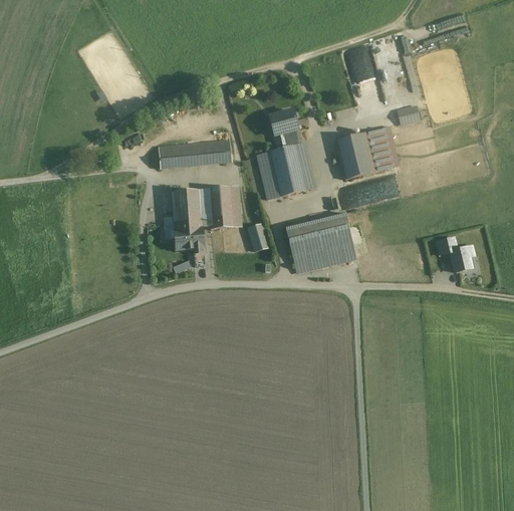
[(462,12),(450,17),(453,24),(465,18),(462,12)]
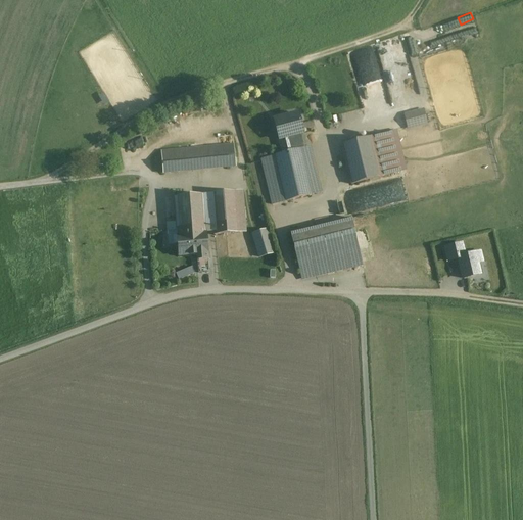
[(393,83),(405,80),(398,52),(388,54),(393,83)]
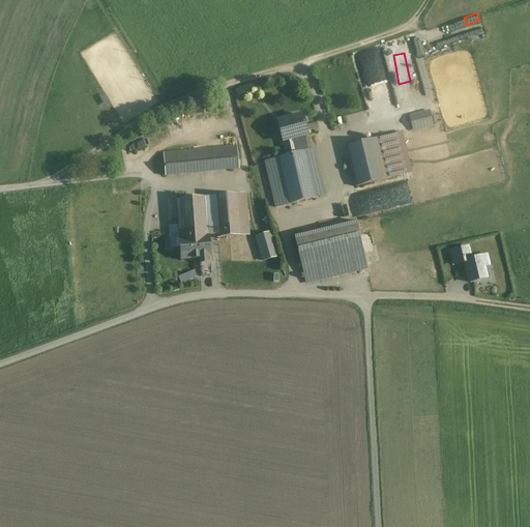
[(409,114),(413,127),(433,122),(430,109),(409,114)]
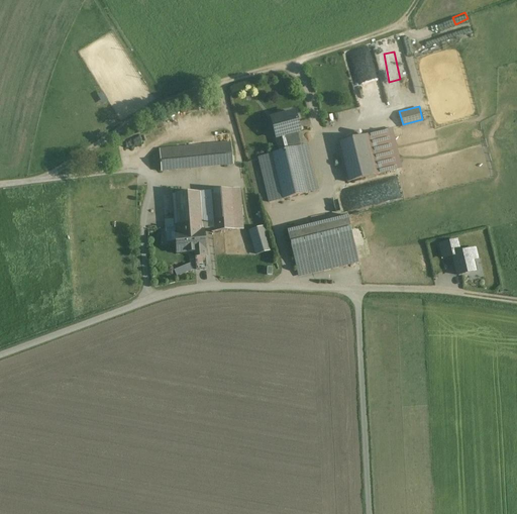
[(271,116),(276,135),(295,130),(300,128),(294,109),(271,116)]
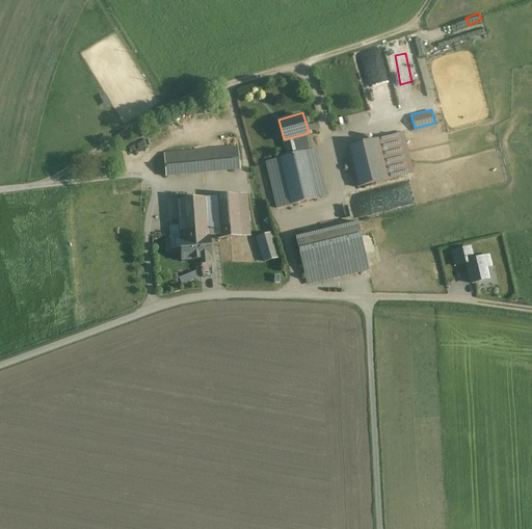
[(397,132),(347,143),(357,184),(407,173),(397,132)]
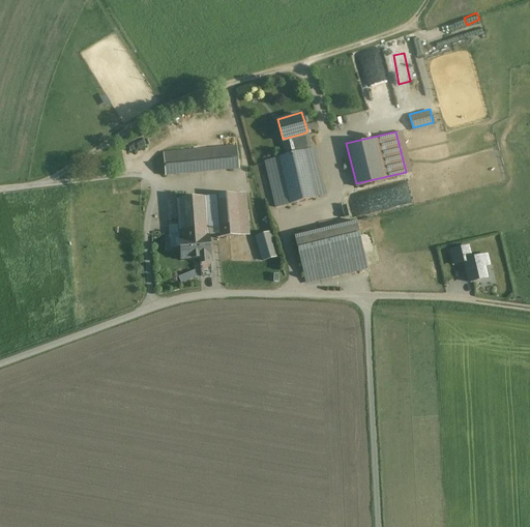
[(302,134),(283,139),(287,152),(306,148),(302,134)]
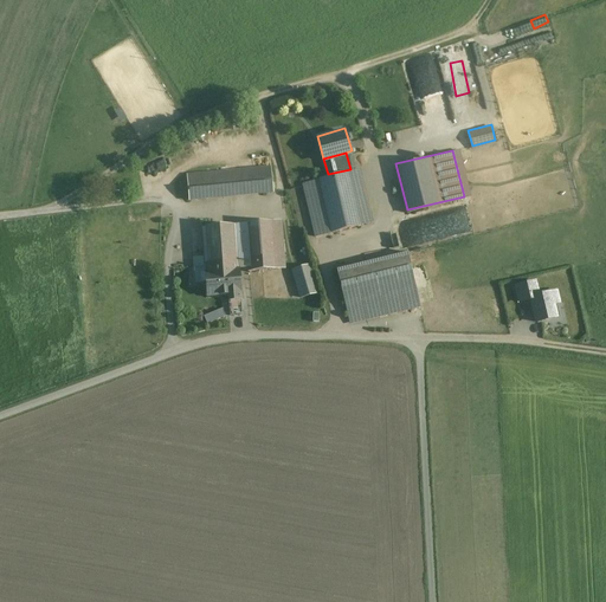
[(271,163),(187,172),(189,198),(274,189),(271,163)]
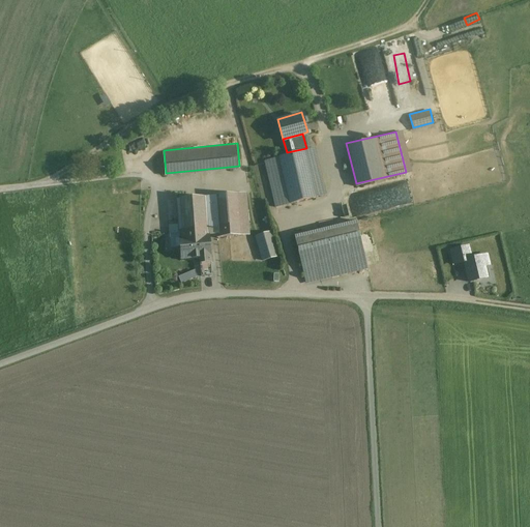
[(287,152),(265,158),(276,204),(325,193),(314,146),(306,148),(287,152)]
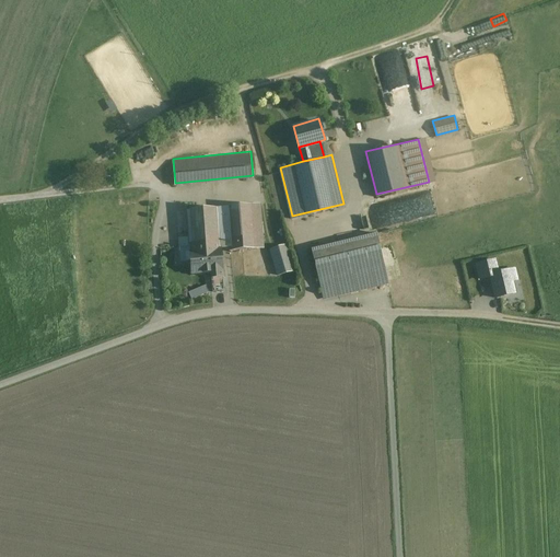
[(229,248),(264,246),(259,201),(187,208),(189,238),(178,239),(179,244),(189,244),(189,250),(221,247),(220,243),(229,242),(229,248)]
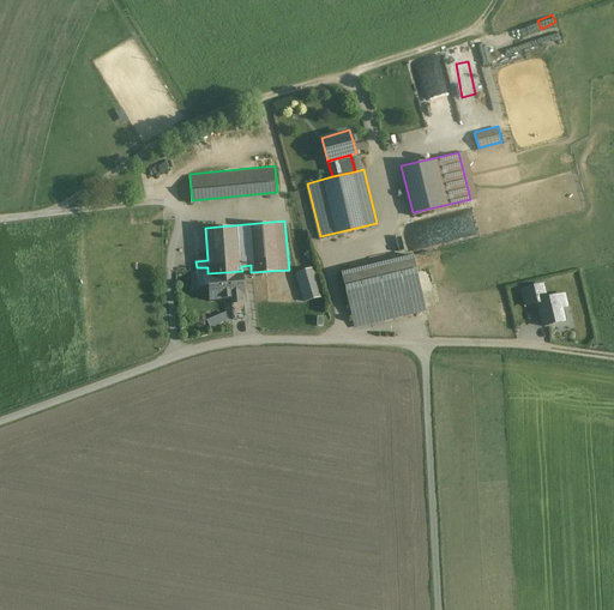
[(413,253),(341,271),(354,322),(425,306),(413,253)]
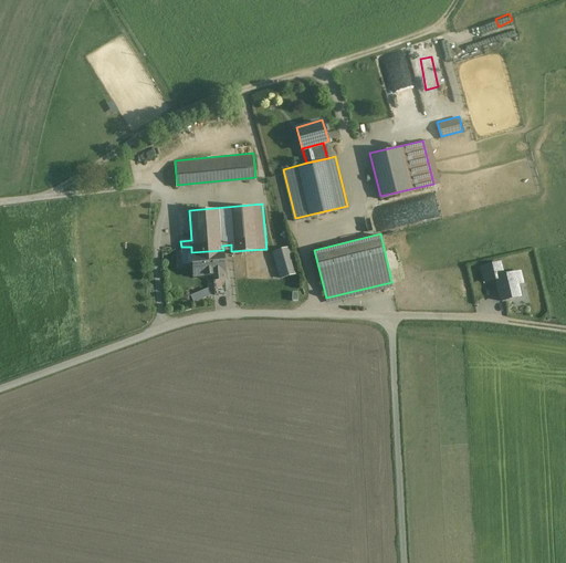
[(289,246),(273,250),(281,275),(296,271),(289,246)]
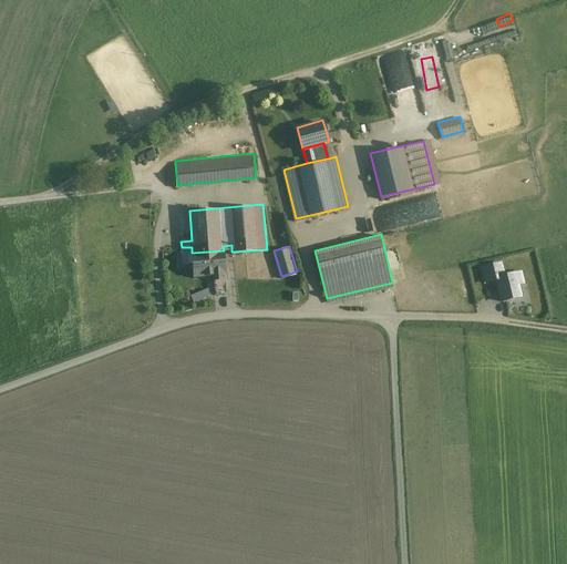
[(224,250),(192,253),(194,275),(214,274),(225,273),(224,250)]
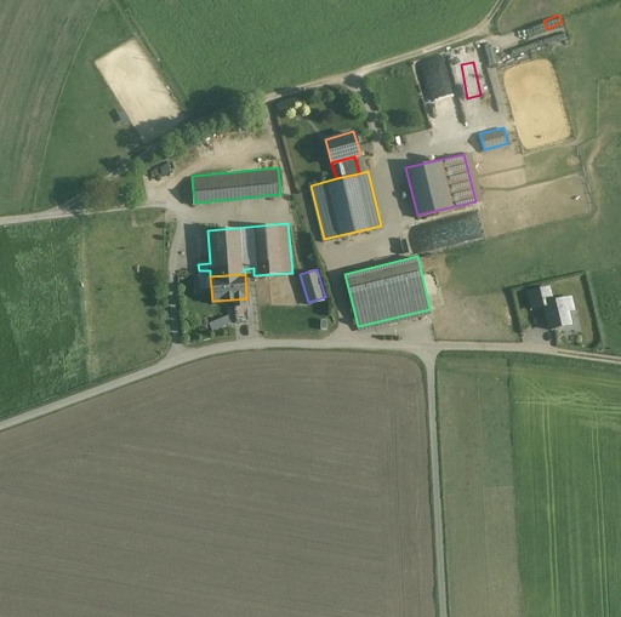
[(533,308),(543,304),(543,303),(552,301),(550,286),(529,291),(533,308)]
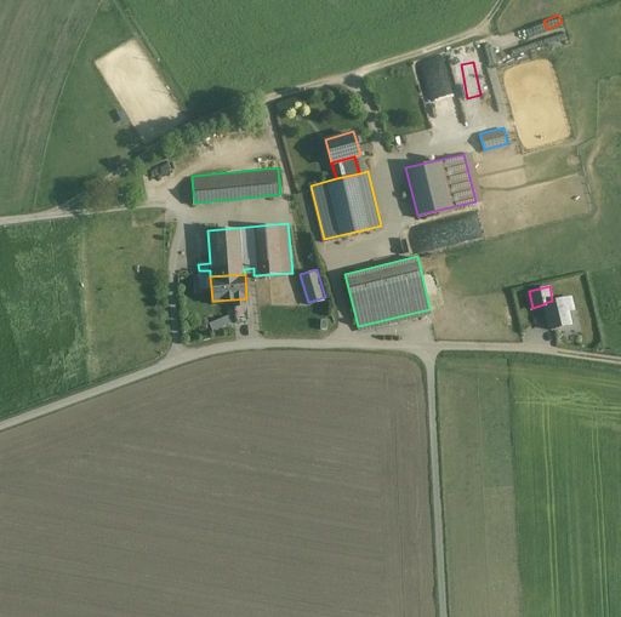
[(543,304),(550,329),(571,324),(568,309),(574,308),(570,296),(552,301),(543,303),(543,304)]
